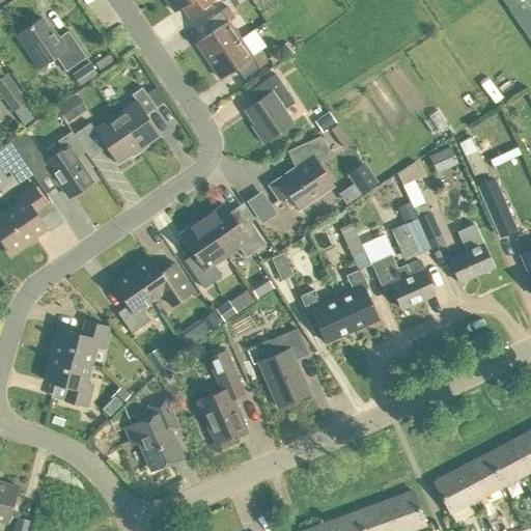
[(165,0),(174,12),(180,7),(188,18),(214,0),(165,0)]
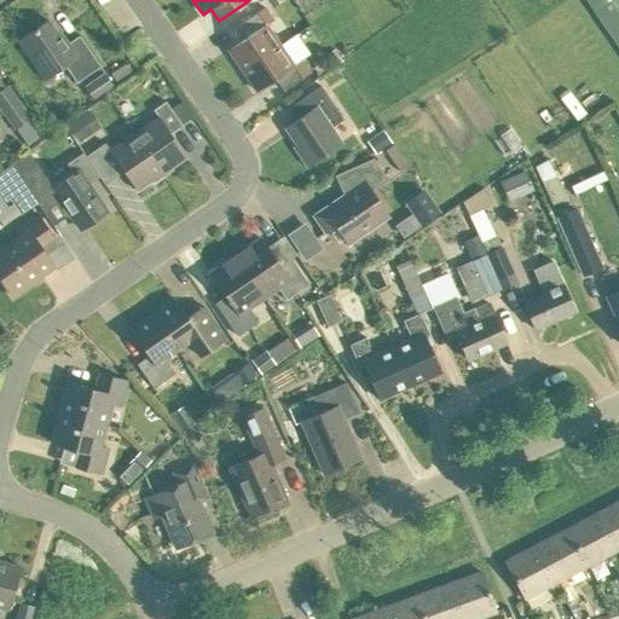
[(618,0),(585,0),(618,48),(618,0)]
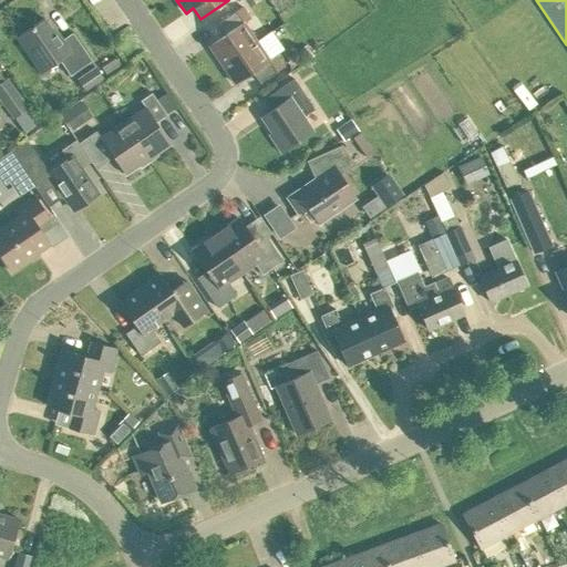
[(208,45),(222,65),(256,42),(244,23),(250,19),(241,7),(218,23),(226,34),(208,45)]
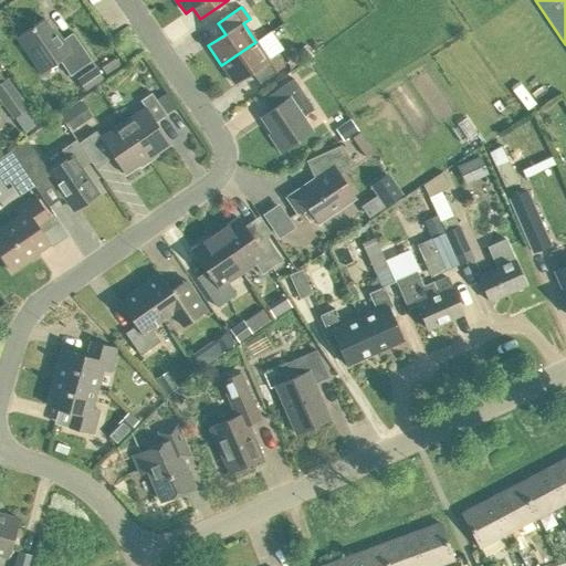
[(59,42),(43,19),(16,38),(41,73),(60,61),(70,76),(91,61),(72,33),(59,42)]
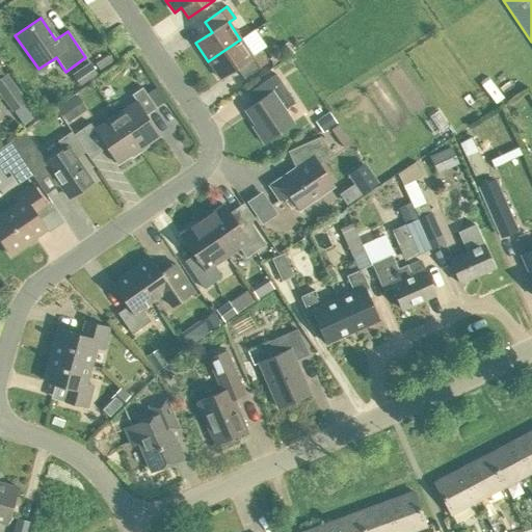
[(240,40),(208,61),(220,79),(237,69),(243,78),(266,63),(258,52),(251,56),(240,40)]
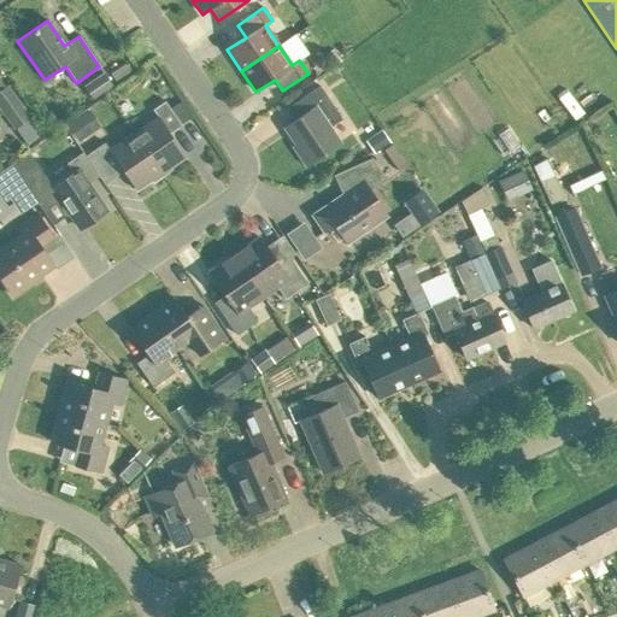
[(5,83),(0,86),(0,111),(12,128),(29,116),(5,83)]
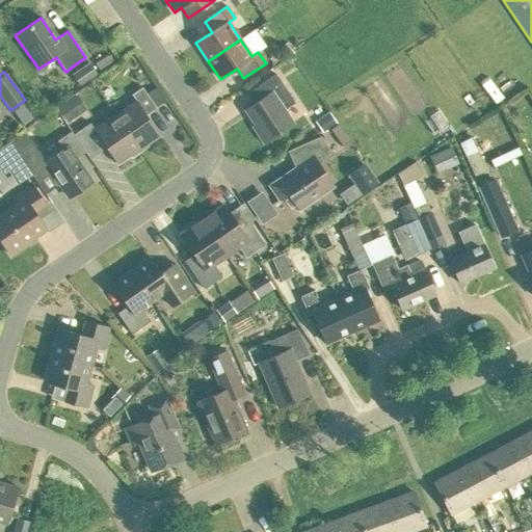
[(292,102),(273,75),(257,86),(264,97),(244,109),(255,125),(253,127),(263,142),(292,123),(283,109),(292,102)]
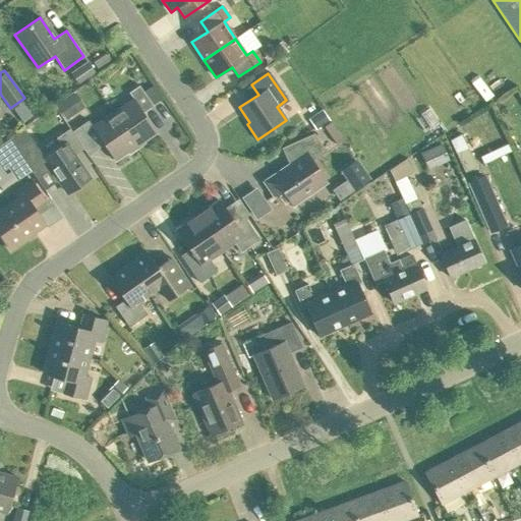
[(112,113),(135,147),(157,133),(142,113),(153,106),(139,85),(128,93),(132,99),(112,113)]
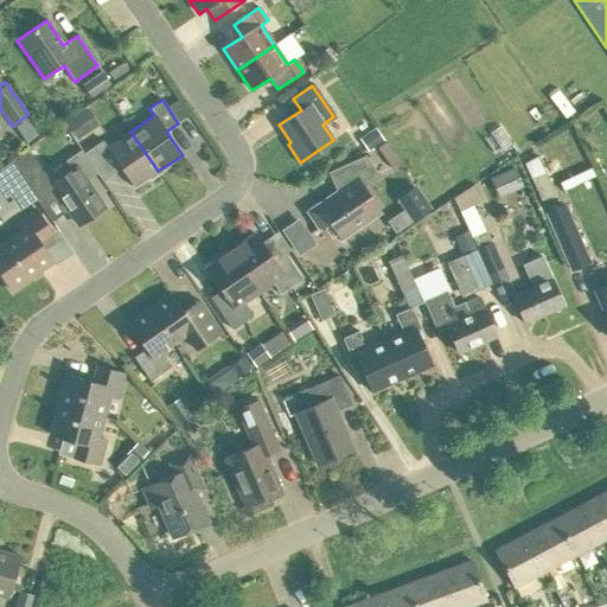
[(88,133),(77,116),(65,125),(76,141),(88,133)]
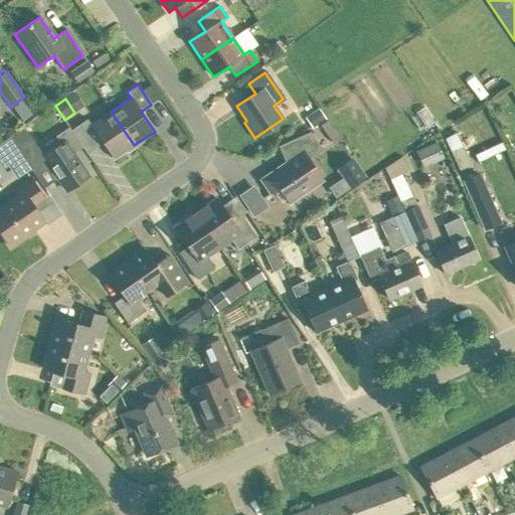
[(318,108),(305,117),(313,128),(326,119),(318,108)]
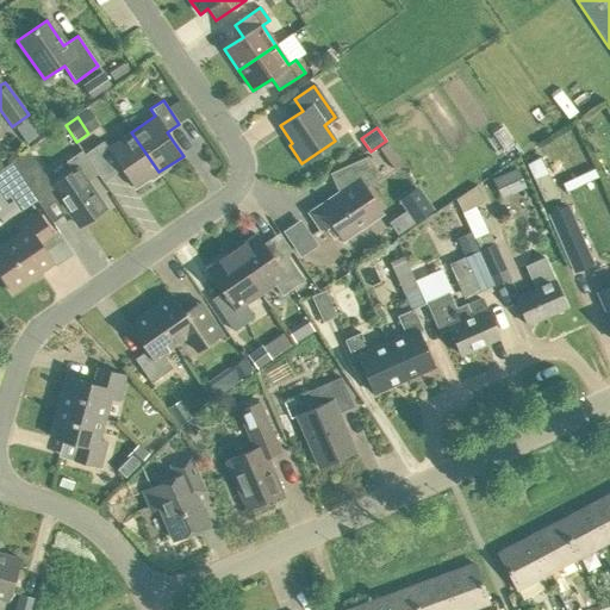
[(91,149),(85,154),(98,175),(103,181),(122,169),(135,188),(159,172),(131,132),(107,148),(103,141),(91,149)]
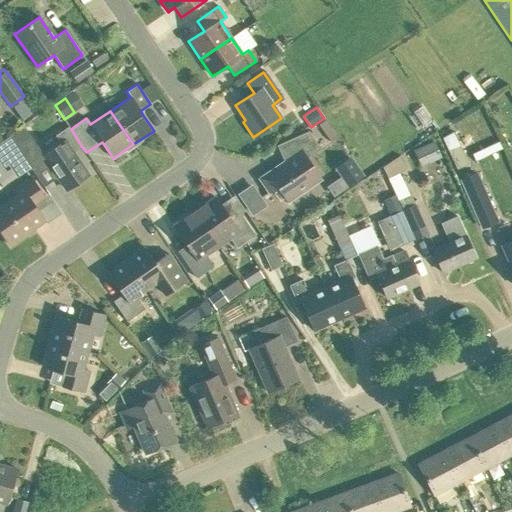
[(325,120),(318,125),(331,143),(337,139),(325,120)]
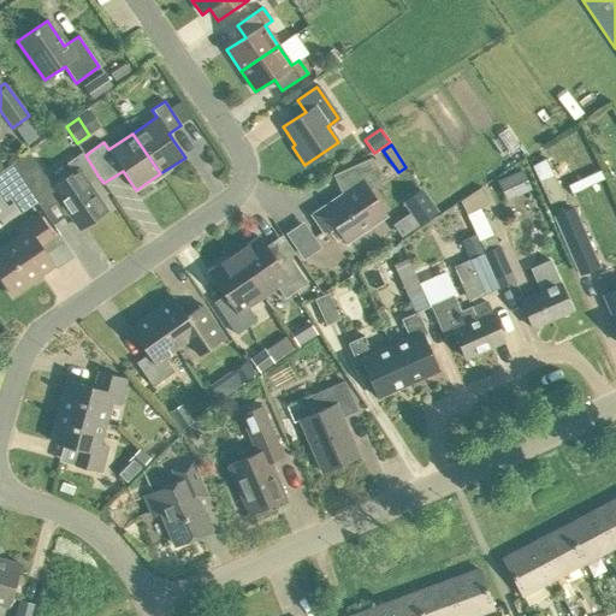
[(28,150),(10,163),(12,165),(37,202),(40,207),(57,195),(81,229),(106,212),(87,184),(99,177),(86,155),(83,152),(66,164),(72,173),(52,187),(28,150)]
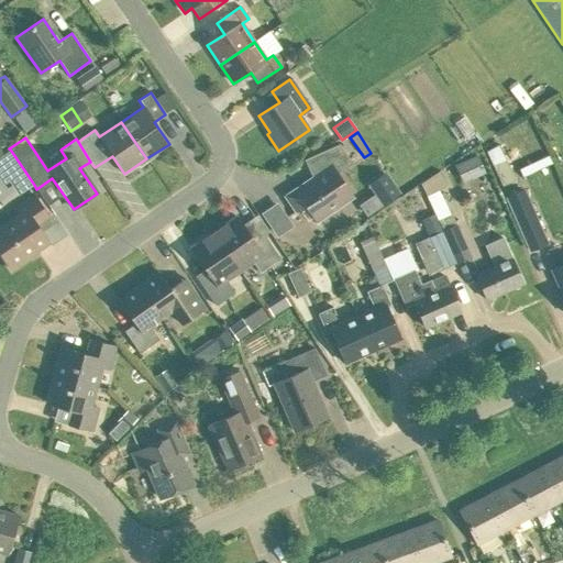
[(352,164),(339,144),(304,159),(312,177),(285,196),(295,211),(287,217),(288,218),(305,207),(317,224),(318,224),(317,222),(354,197),(338,174),(352,164)]
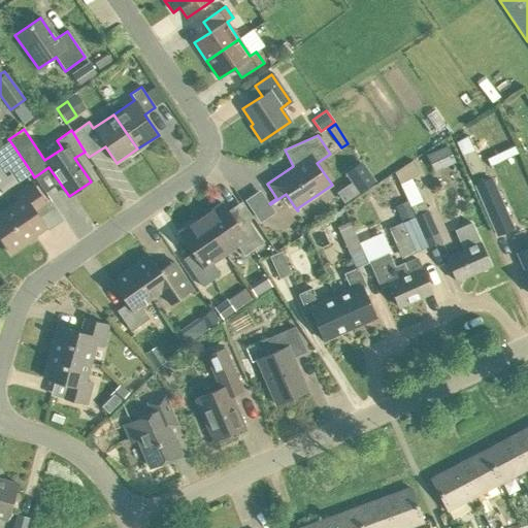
[(468,136),(456,141),(461,154),(471,174),(483,168),(473,149),(468,136)]
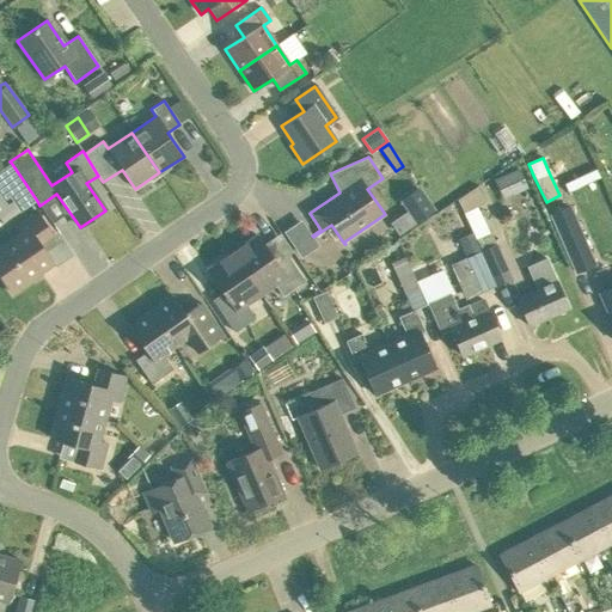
[(12,164),(0,171),(0,193),(6,201),(10,199),(19,213),(37,201),(12,164)]
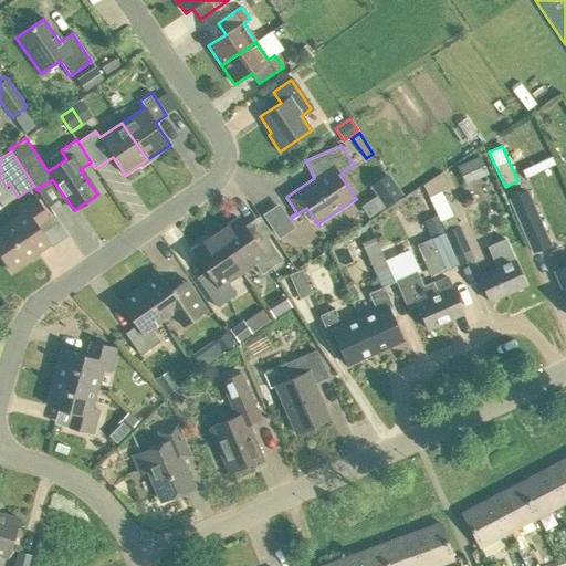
[(480,156),(461,165),(464,170),(469,182),(488,174),(480,156)]
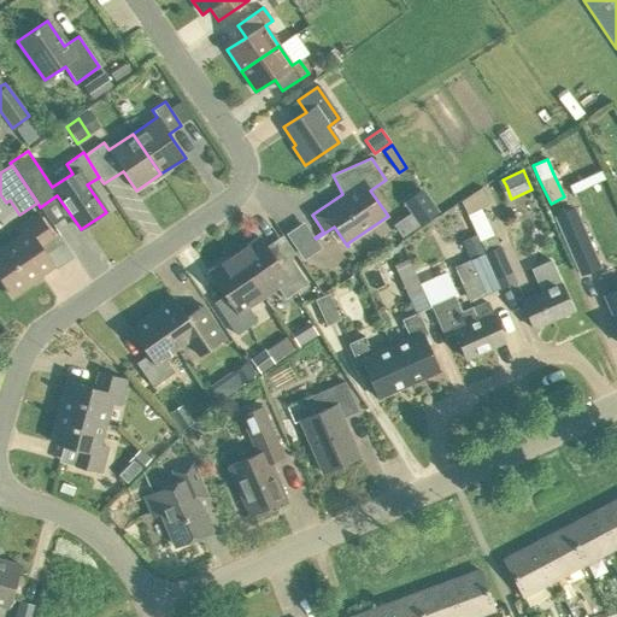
[(600,171),(568,186),(573,194),(604,180),(600,171)]
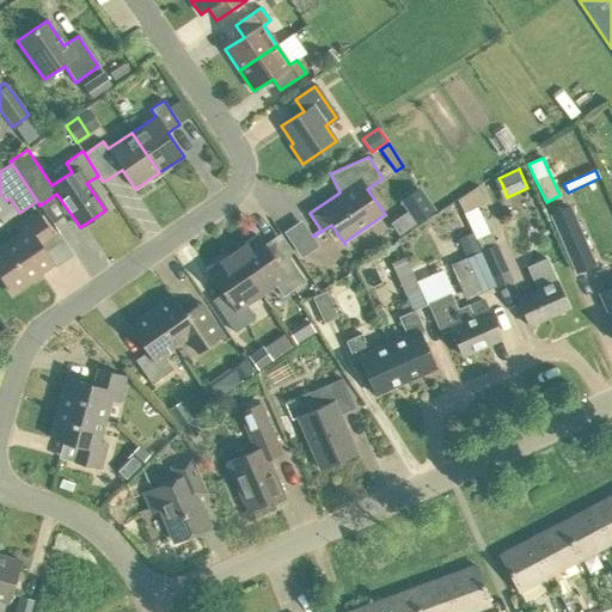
[(407,212),(390,224),(397,234),(415,224),(434,210),(420,188),(399,201),(407,212)]
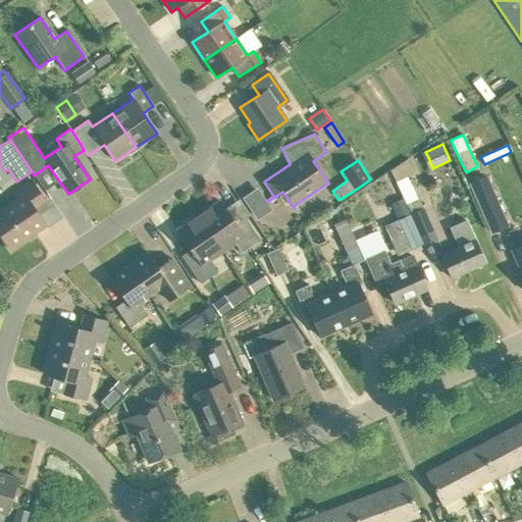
[(398,177),(407,200),(418,195),(408,173),(398,177)]
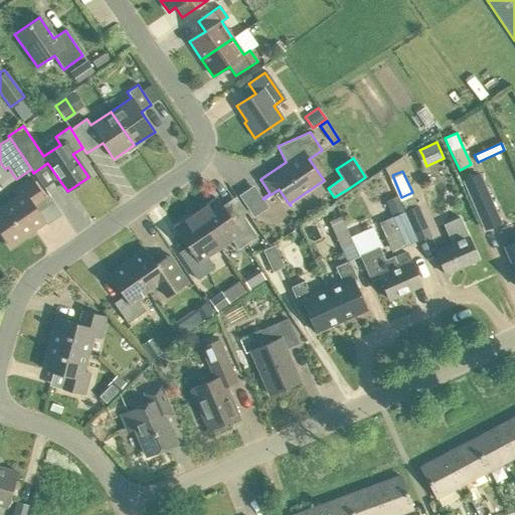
[(463,181),(484,231),(501,224),(479,174),(463,181)]
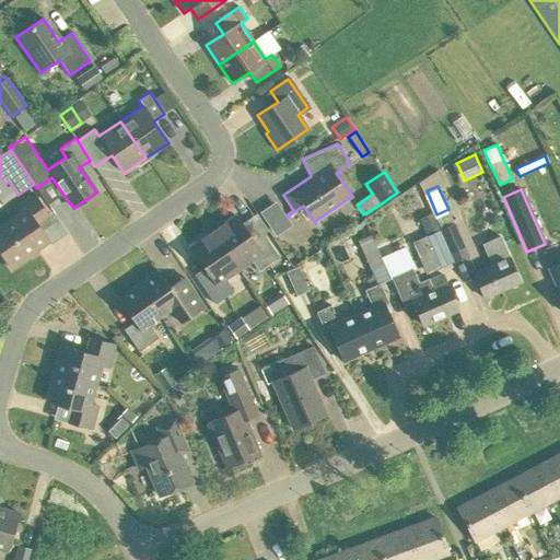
[(48,217),(32,194),(14,206),(21,216),(0,229),(0,253),(11,269),(30,256),(28,254),(48,241),(36,224),(48,217)]
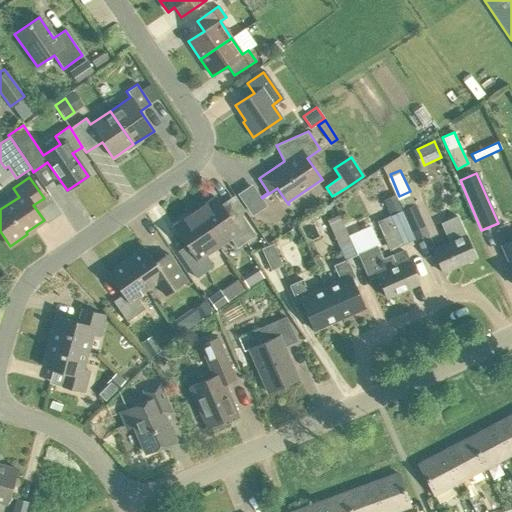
[(409,195),(398,200),(401,209),(414,239),(428,233),(410,195),(409,195)]
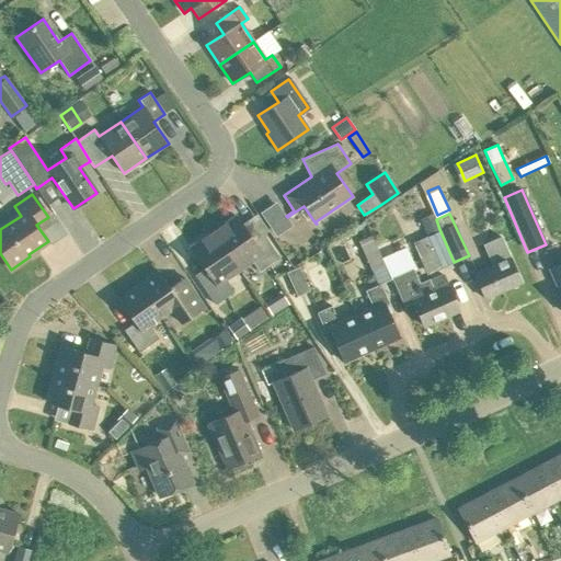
[(214,232),(239,270),(261,254),(268,265),(279,258),(264,235),(253,242),(236,217),(214,232)]
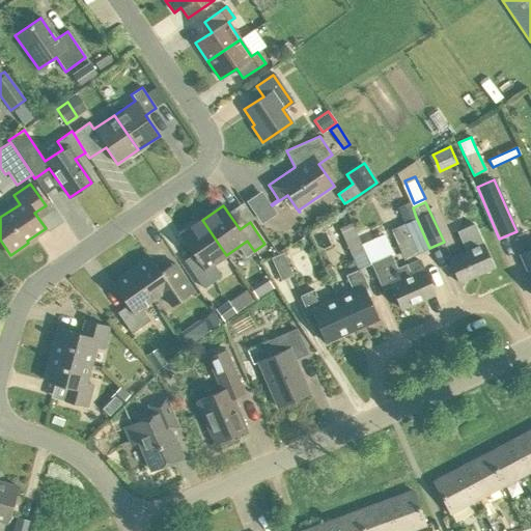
[(416,217),(402,222),(416,254),(429,248),(416,217)]
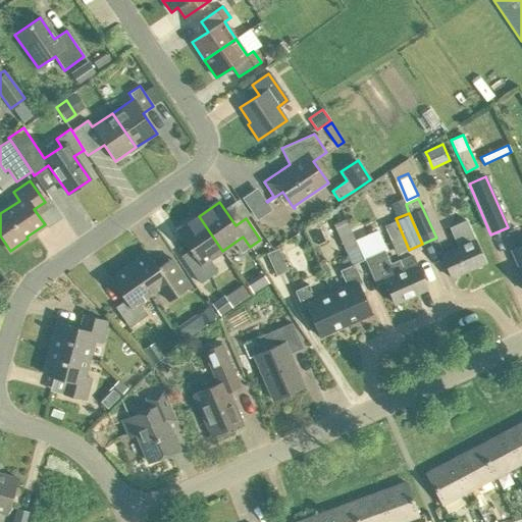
[(209,259),(222,251),(199,216),(177,230),(194,254),(185,261),(200,283),(217,271),(209,259)]
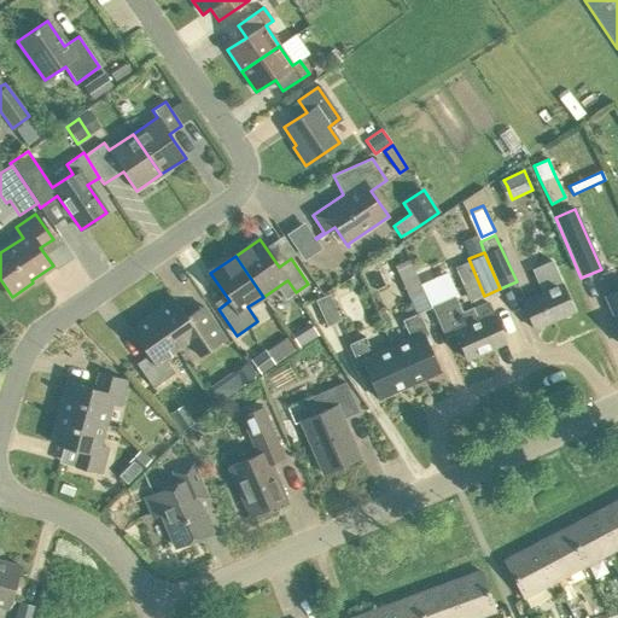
[(573,312),(552,261),(532,269),(542,292),(522,302),(534,330),(573,312)]
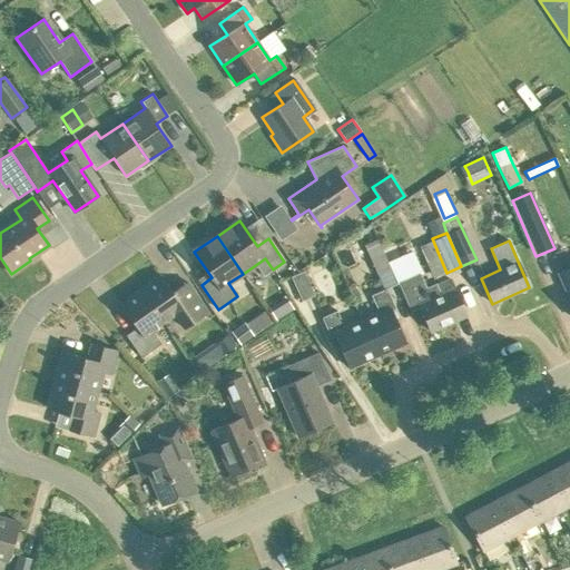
[(379,244),(366,249),(376,274),(389,268),(379,244)]
